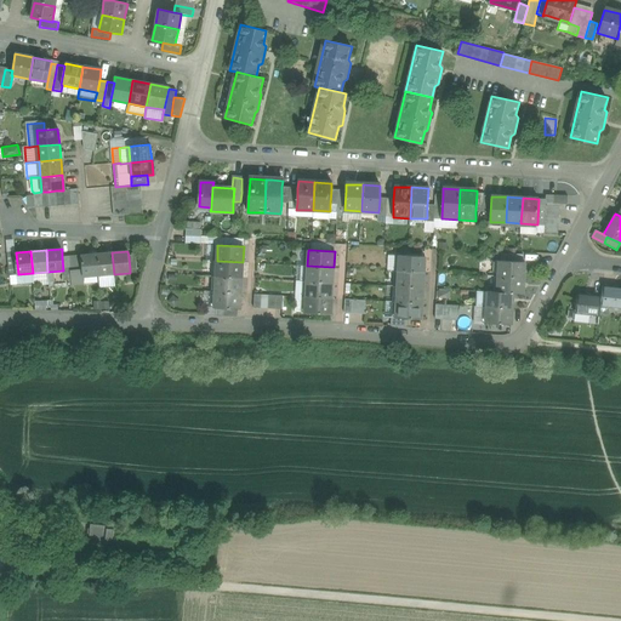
[(16,252),(7,254),(10,275),(18,274),(16,252)]
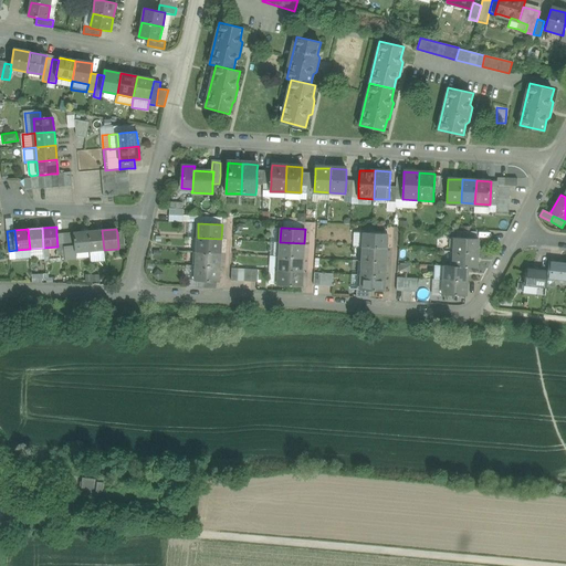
[(102,230),(88,231),(90,251),(104,250),(102,230)]
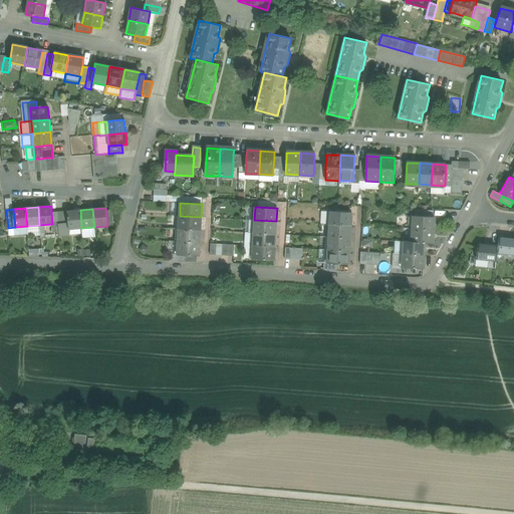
[(80,210),(67,211),(68,223),(68,229),(69,229),(81,228),(80,210)]
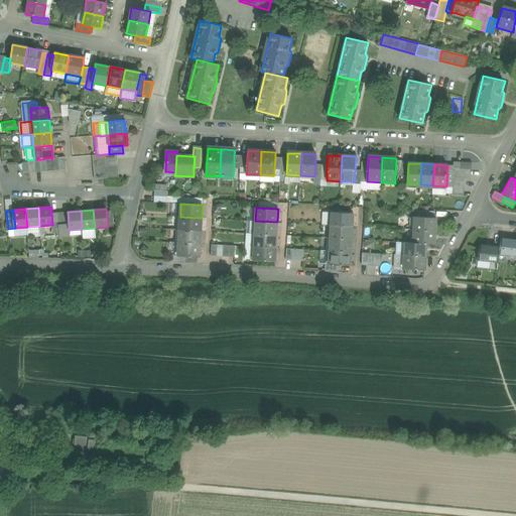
[(353,213),(332,212),(331,226),(353,227),(353,213)]
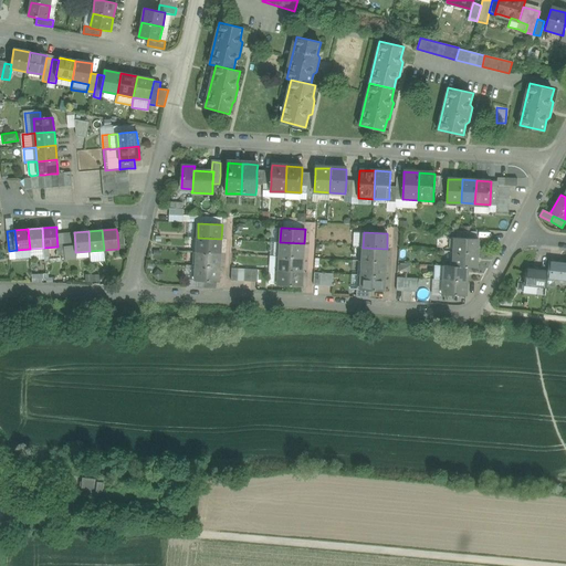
[(221,239),(198,238),(197,252),(220,253),(221,239)]
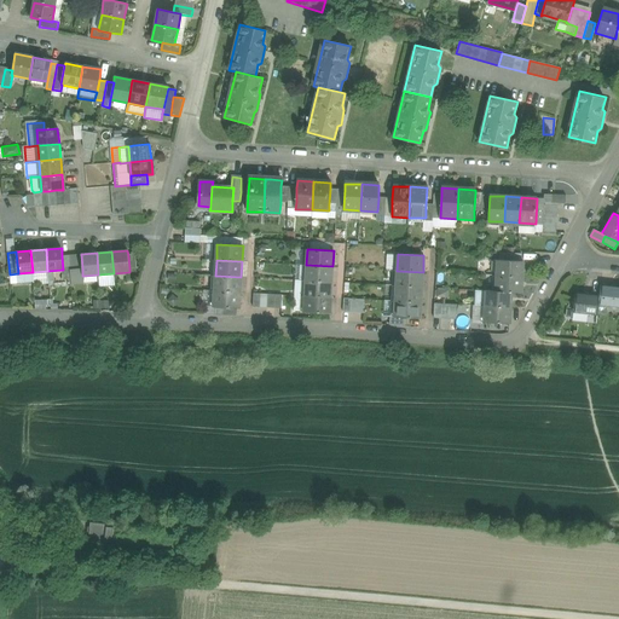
[(499,260),(497,260),(496,276),(522,277),(522,261),(521,261),(499,260)]
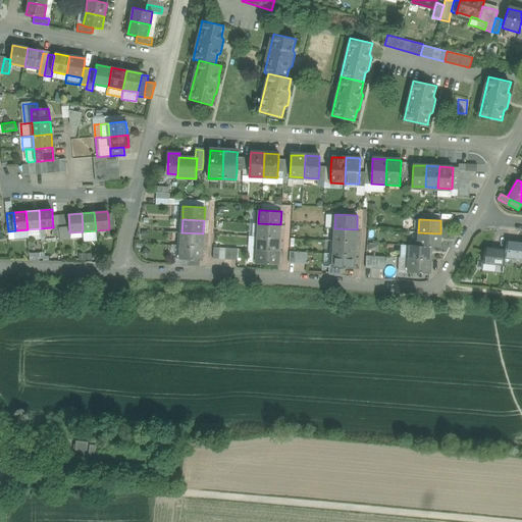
[(258,223),(250,223),(250,237),(258,237),(258,223)]
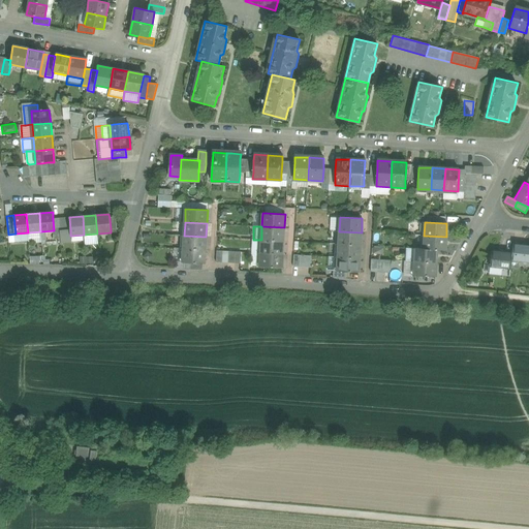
[(284,227),(261,226),(261,240),(283,241),(284,227)]
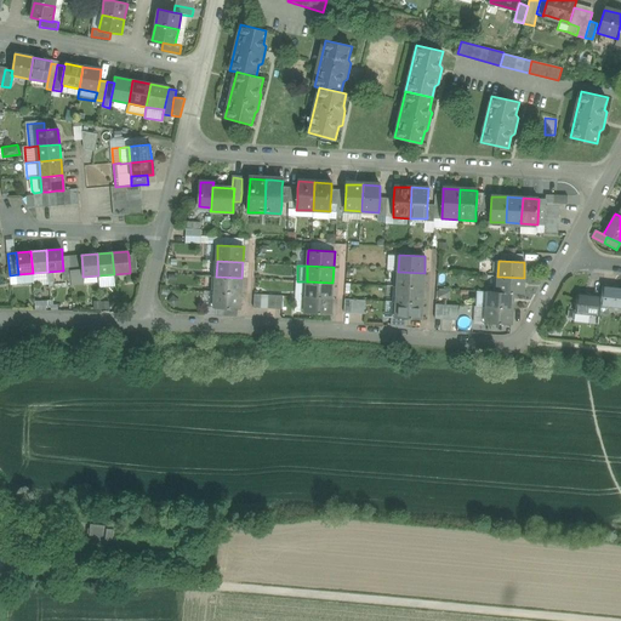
[(77,269),(70,271),(70,279),(72,285),(84,284),(84,277),(83,277),(83,269),(77,269)]
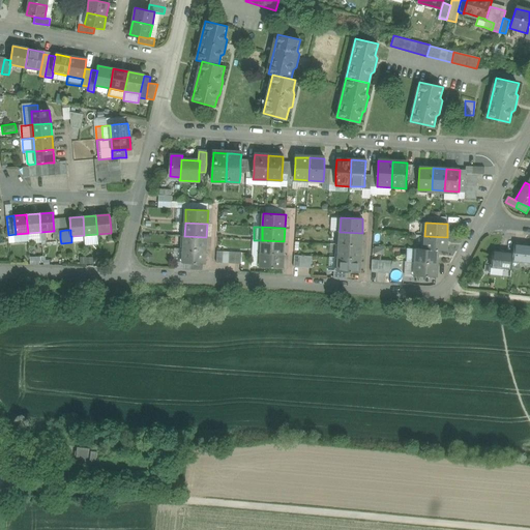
[(40,232),(28,233),(29,241),(41,240),(40,232)]
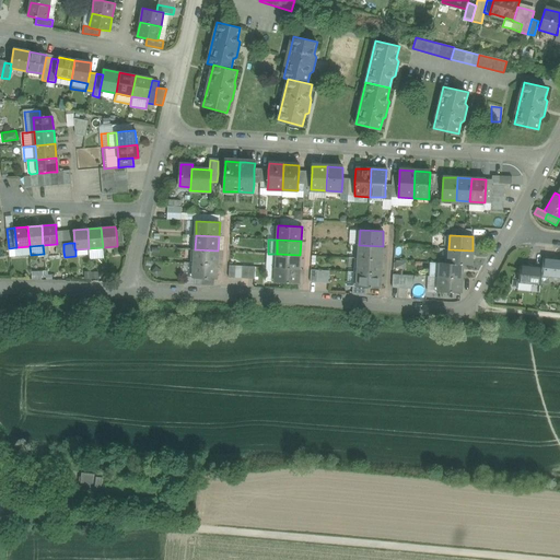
[(383,246),(359,245),(358,258),(382,259),(383,246)]
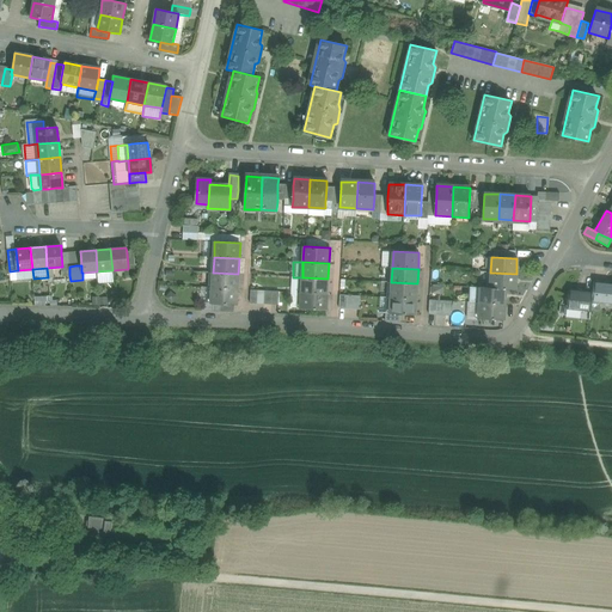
[(32,269),(18,270),(18,280),(34,279),(32,269)]
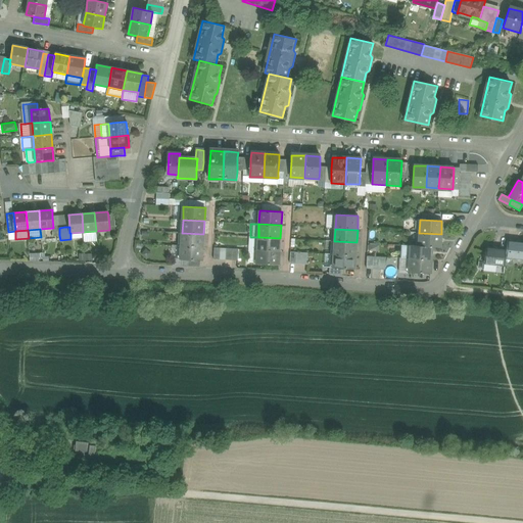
[(203,234),(182,233),(181,246),(202,247),(203,234)]
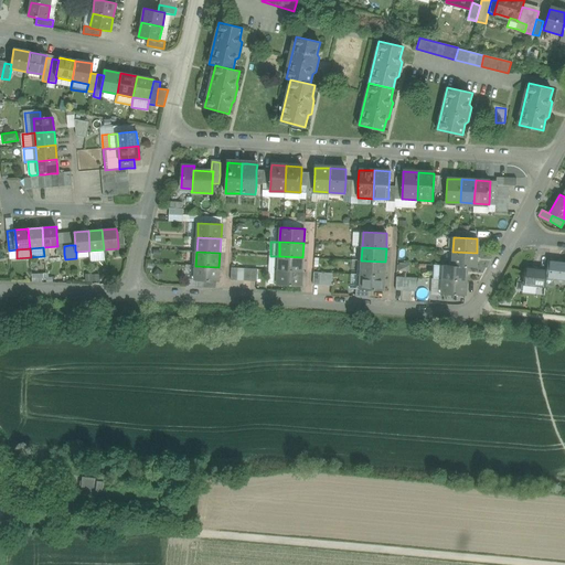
[(477,253),(452,252),(451,265),(451,266),(467,267),(476,267),(477,253)]
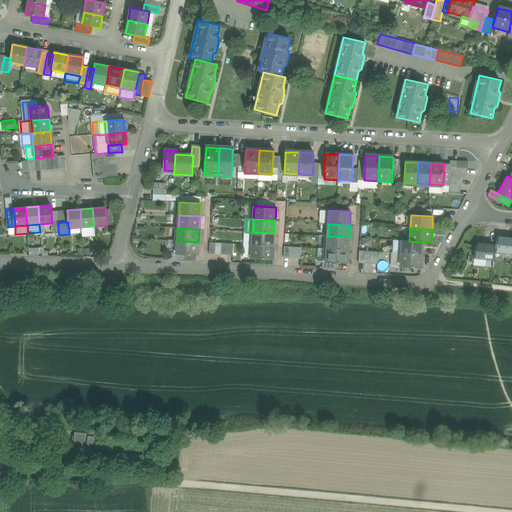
[(253,232),(245,232),(244,244),(252,245),(253,232)]
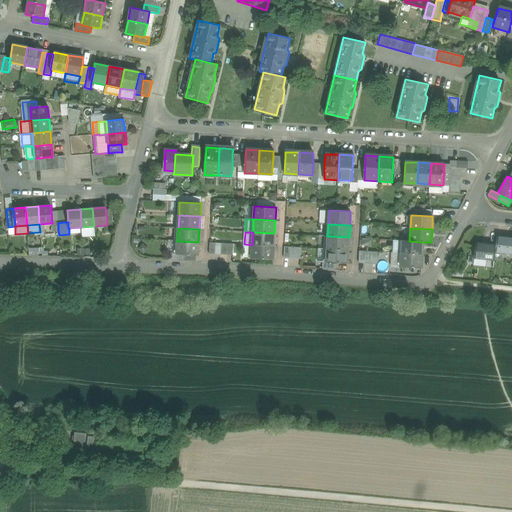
[(274,233),(253,232),(252,245),(274,246),(274,233)]
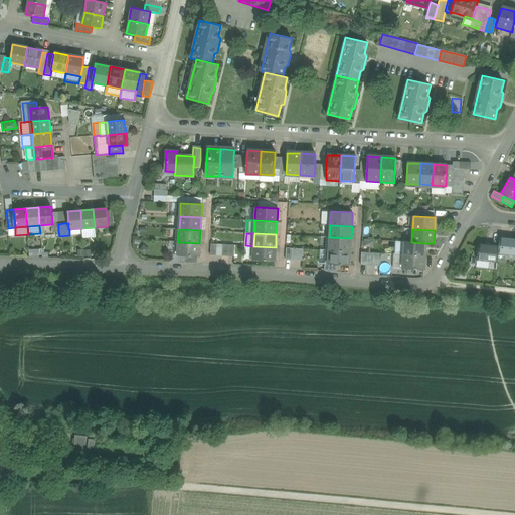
[(351,238),(329,237),(329,250),(350,251),(351,238)]
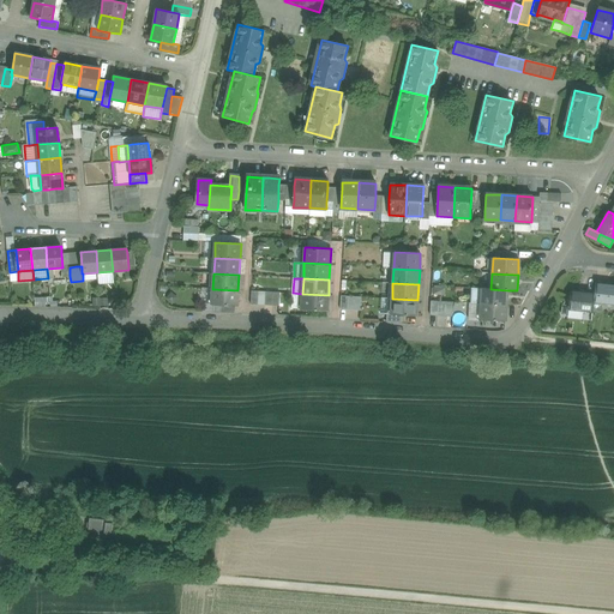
[(613,284),(596,283),(595,293),(594,302),(602,302),(613,304),(613,284)]
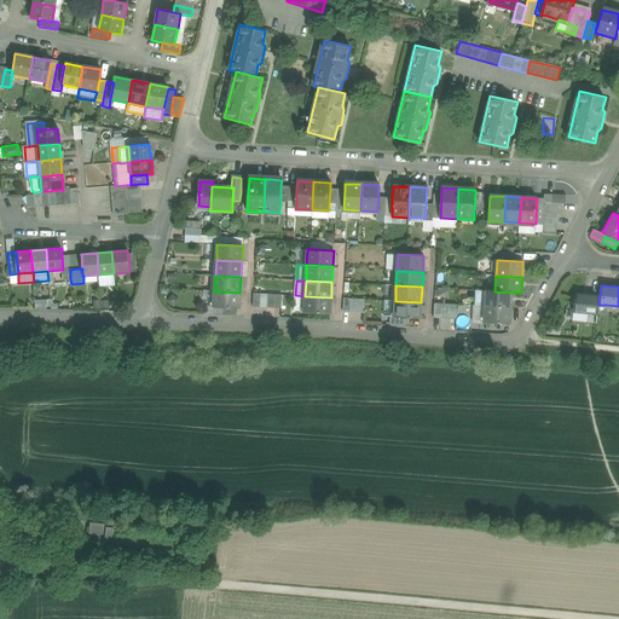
[(438,299),(446,296),(444,287),(435,289),(438,299)]
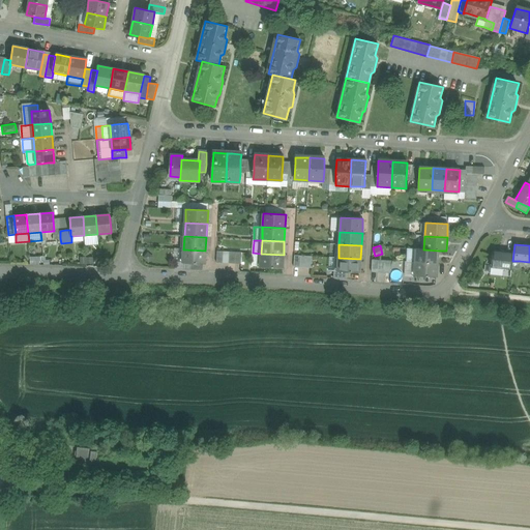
[(416,248),(408,248),(407,262),(415,262),(416,248)]
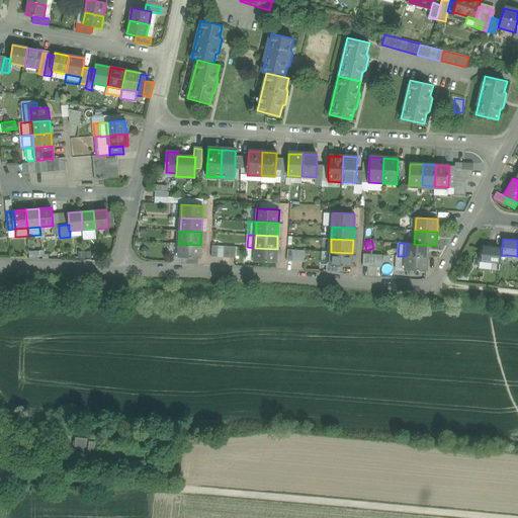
[(428,245),(414,244),(414,243),(407,243),(406,256),(427,257),(428,245)]
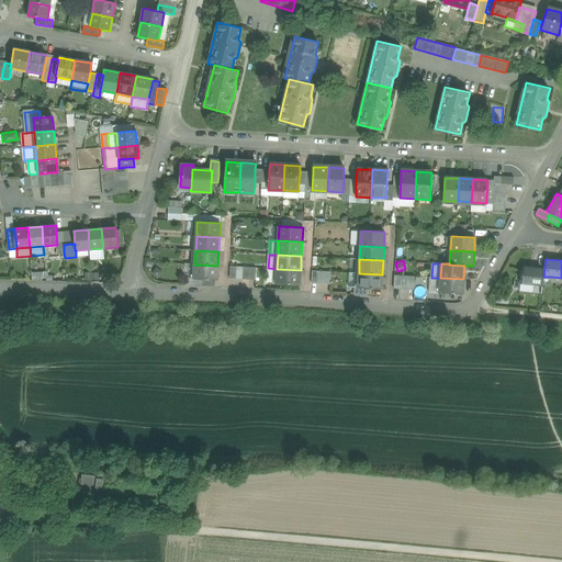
[(217,266),(194,265),(193,279),(215,280),(217,280),(217,266)]
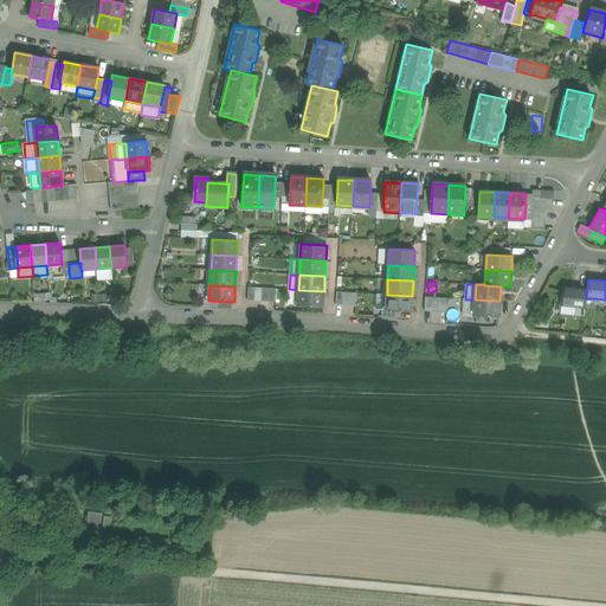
[(587,289),(563,287),(561,304),(585,308),(585,305),(586,298),(587,289)]
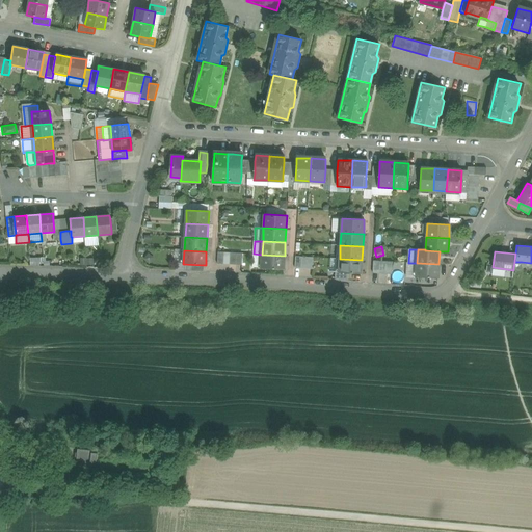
[(262,255),(254,254),(253,267),(261,267),(262,255)]
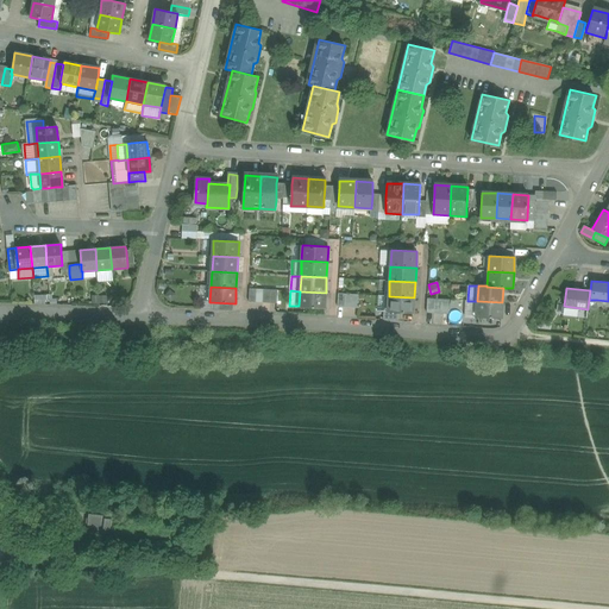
[(326,293),(300,292),(299,306),(325,307),(326,293)]
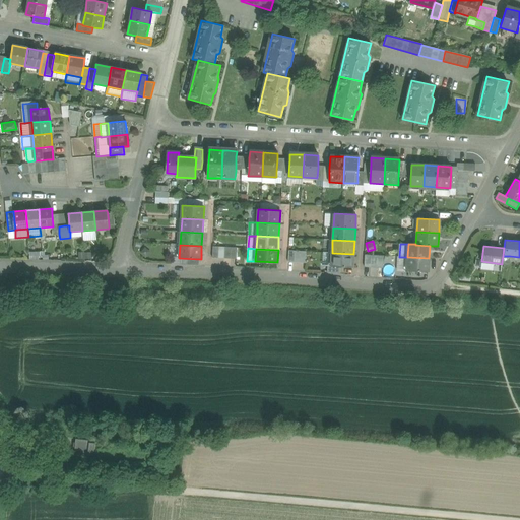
[(353,254),(332,253),(331,266),(340,266),(353,267),(353,254)]
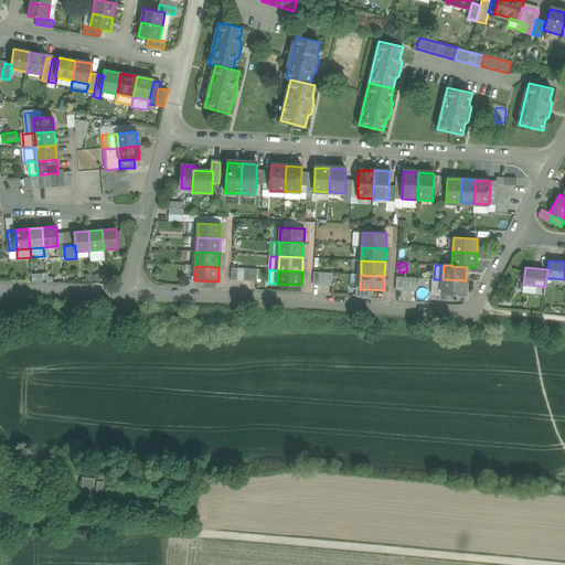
[(443,279),(434,279),(433,294),(441,294),(443,279)]
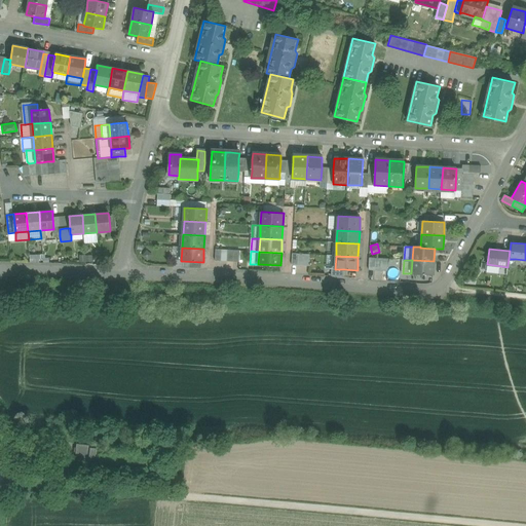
[(434,261),(412,260),(411,273),(434,274),(434,261)]
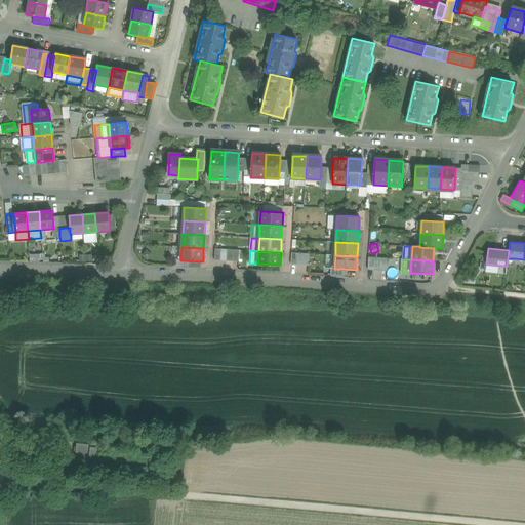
[(90,445),(77,443),(74,468),(87,469),(89,456),(95,457),(96,447),(90,447),(90,445)]
